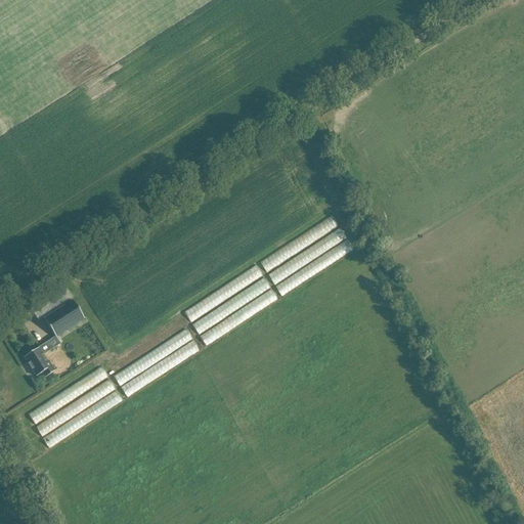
[(334,216),(260,260),(266,271),(341,226),(334,216)]
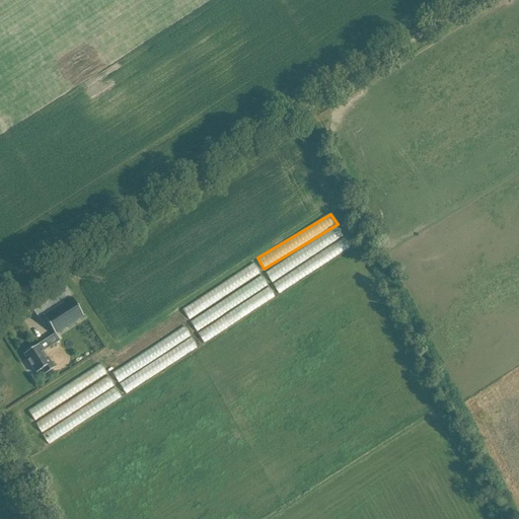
[(277,290),(352,249),(339,225),(312,239),(312,240),(292,251),(294,254),(266,271),(277,290)]
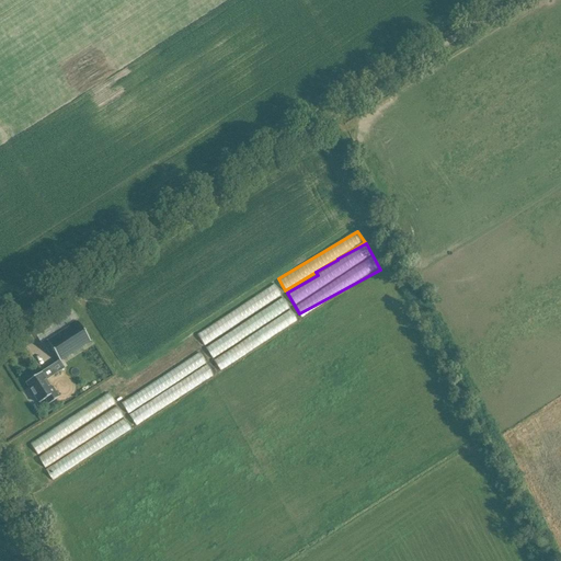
[(276,285),(196,332),(203,344),(283,296),(276,285)]
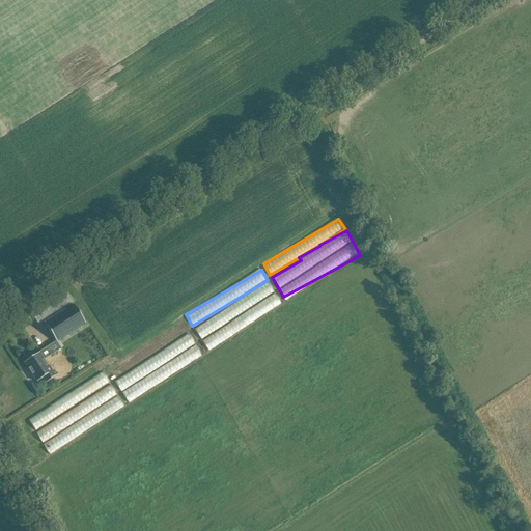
[(194,327),(207,350),(282,304),(269,281),(194,327)]
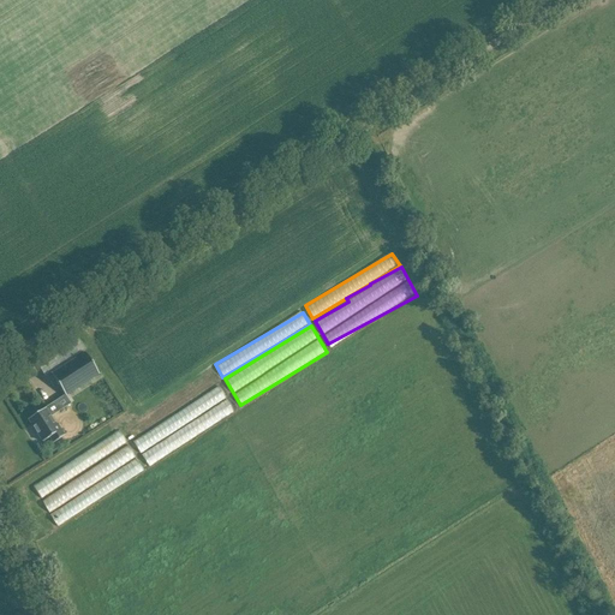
[(85,353),(52,375),(65,396),(99,375),(85,353)]
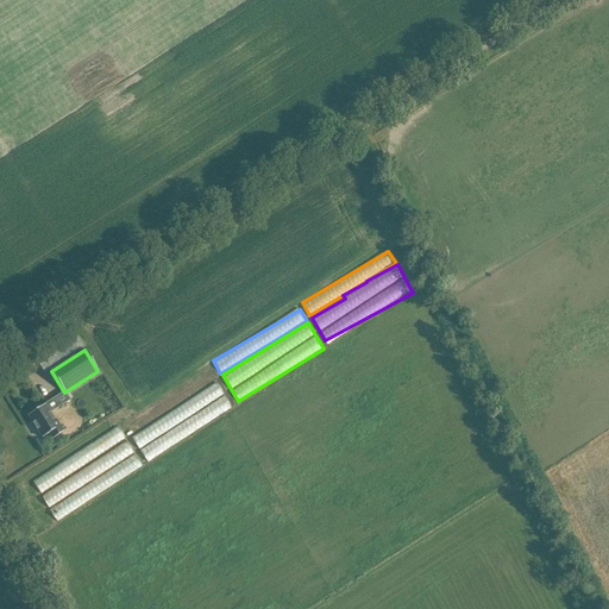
[(219,384),(131,433),(145,459),(233,410),(219,384)]
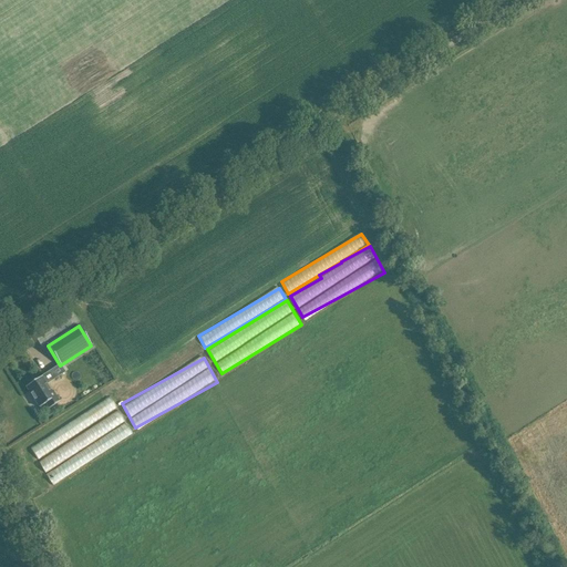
[(41,377),(26,387),(39,408),(45,404),(49,409),(59,402),(52,391),(51,392),(41,377)]
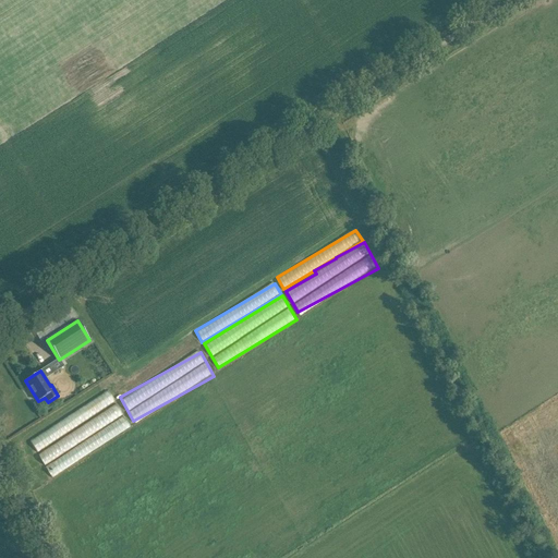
[(28,439),(51,476),(132,427),(109,390),(28,439)]
